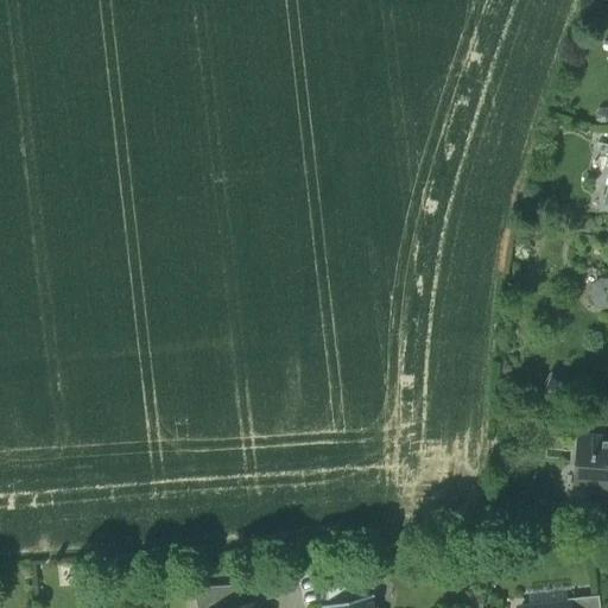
[(607,280),(602,280),(596,285),(594,298),(597,303),(607,304),(607,280)]
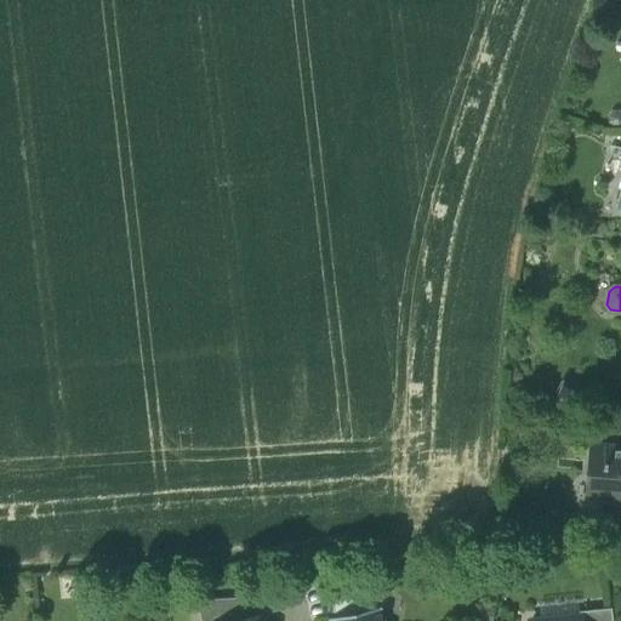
[(620,448),(592,446),(590,476),(604,476),(603,493),(620,494),(620,448)]
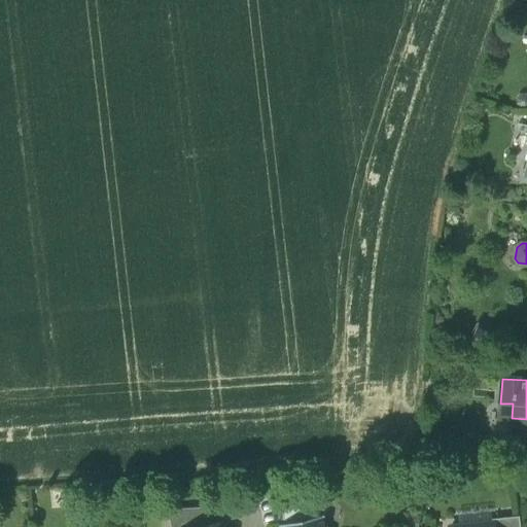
[(281,505),(284,524),(309,519),(305,500),(281,505)]
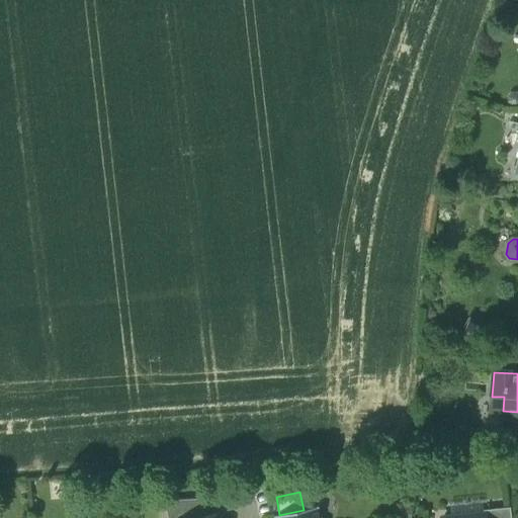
[(165,501),(168,517),(196,517),(205,516),(201,498),(165,501)]
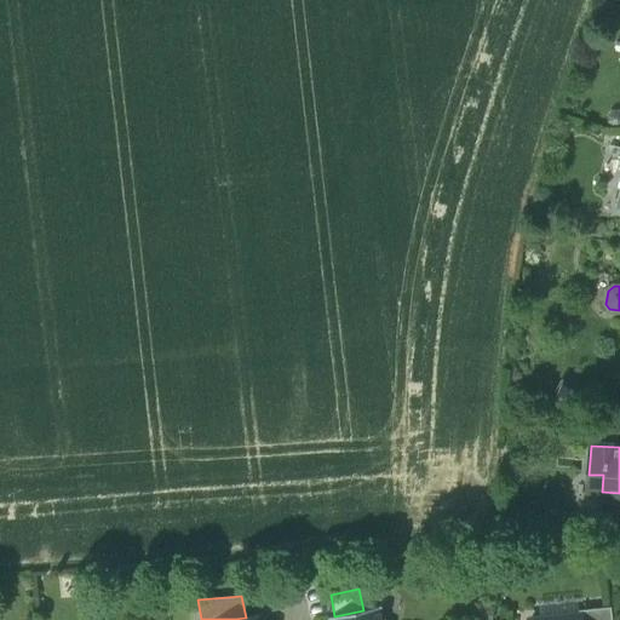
[(383,619),(382,608),(383,608),(382,606),(363,610),(334,616),(329,618),(329,619),(331,619),(383,619)]
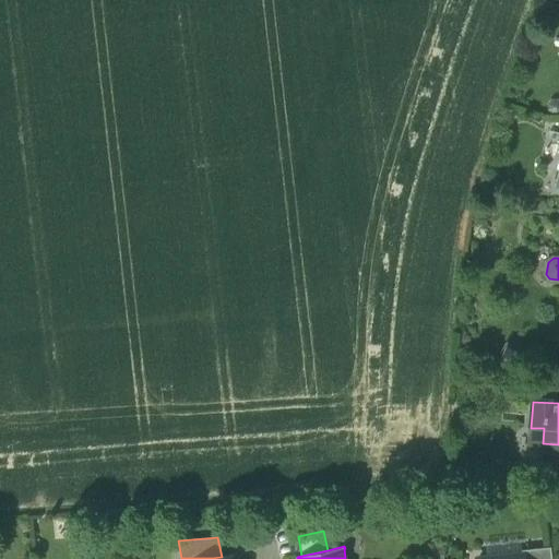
[(523,555),(523,558),(551,558),(551,547),(522,550),(522,555),(523,555)]
